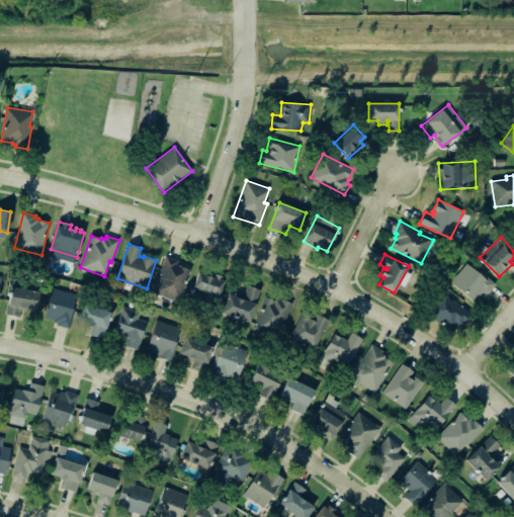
[(167,256),(158,278),(161,279),(157,292),(180,300),(191,270),(178,264),(179,261),(167,256)]
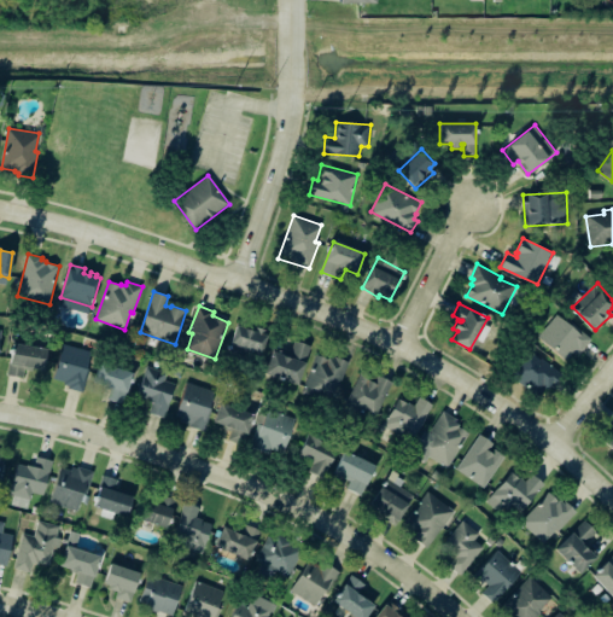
[(560,313),(593,339),(571,364),(538,337),(560,313)]
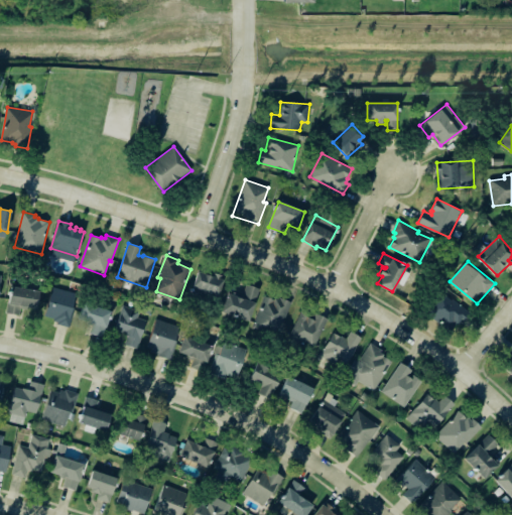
[(198,272),(212,277),(214,273),(224,276),(218,296),(193,287),(198,272)]
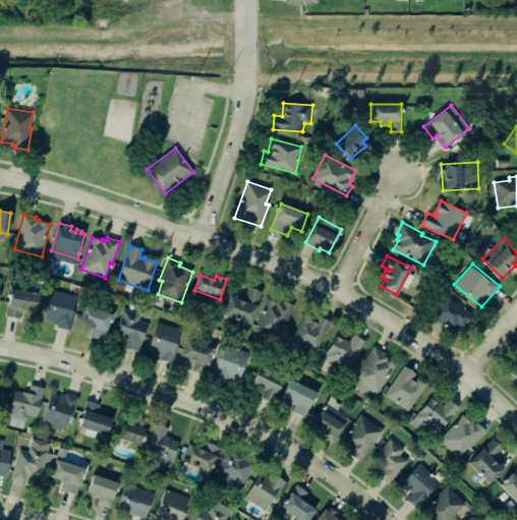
[(249,286),(263,292),(250,326),(223,314),(231,293),(245,298),(249,286)]
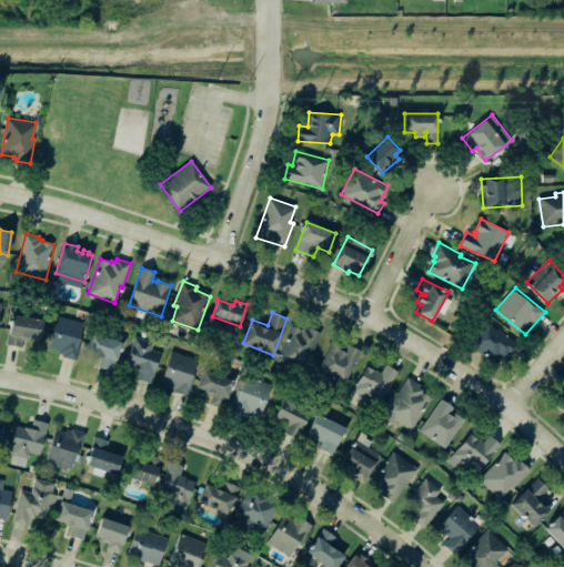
[(12,315),(8,344),(22,346),(23,340),(40,342),(43,321),(12,315)]
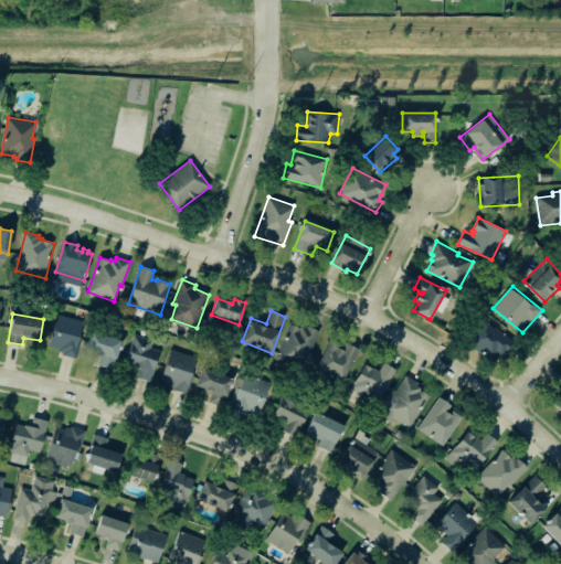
[(87,322),(77,359),(63,354),(64,352),(60,351),(60,349),(50,347),(57,315),(87,322)]
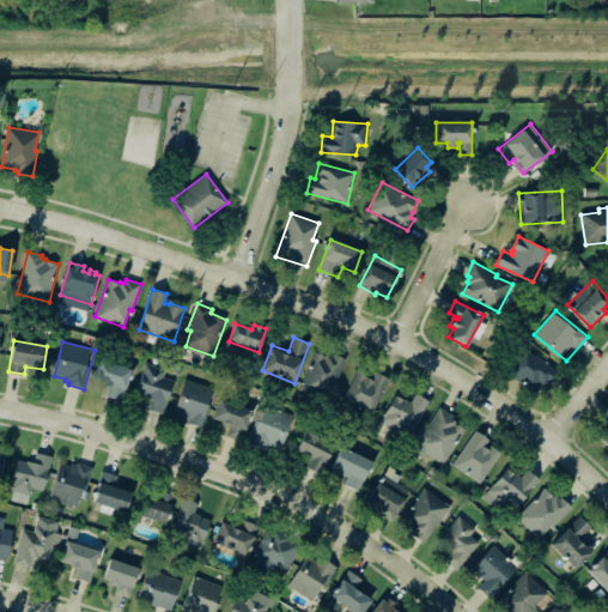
[(526,344),(559,371),(548,385),(546,382),(543,386),(539,382),(532,391),(504,370),(526,344)]
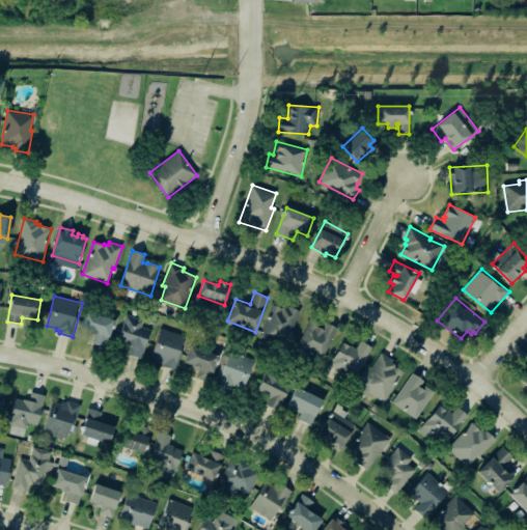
[(289,307),(300,311),(288,341),(262,331),(273,305),(282,308),(283,307),(289,309),(289,307)]
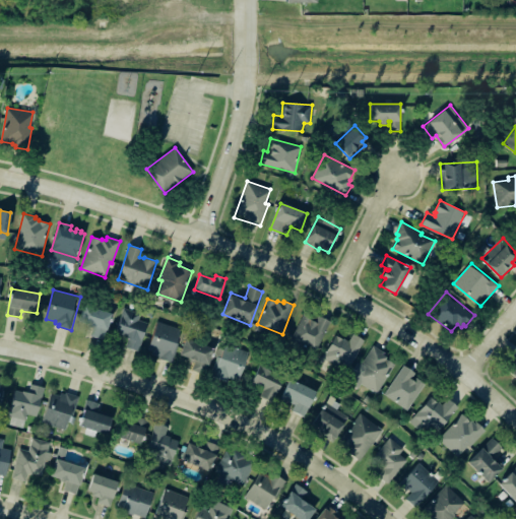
[(83,305),(78,320),(94,326),(91,335),(103,338),(111,314),(83,305)]
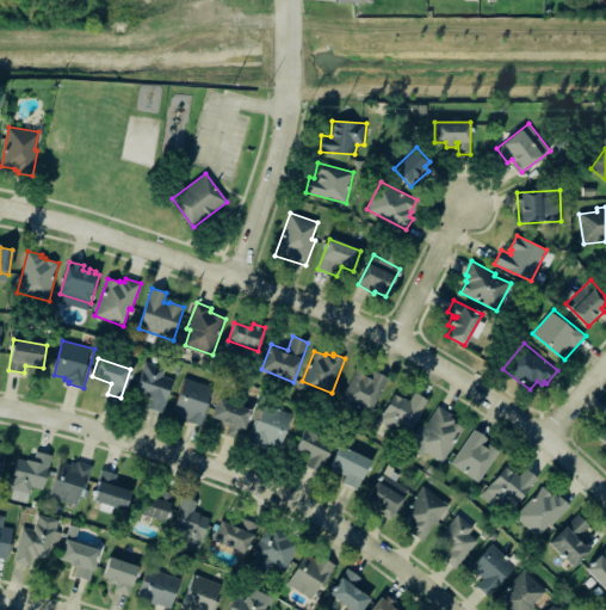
[(146,362),(166,368),(164,376),(174,380),(165,412),(149,407),(152,399),(136,394),(146,362)]
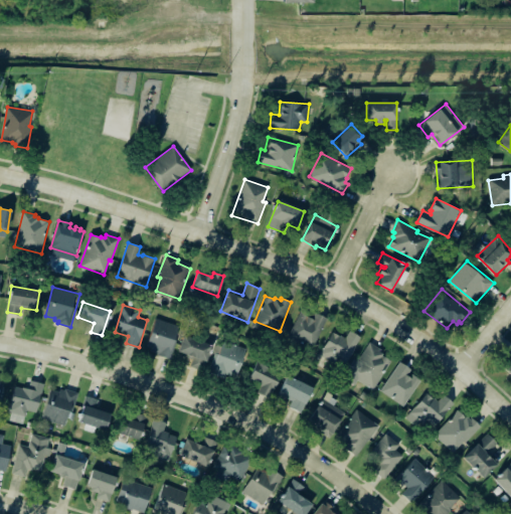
[(315,312),(327,318),(314,346),(290,334),(300,313),(312,319),(315,312)]
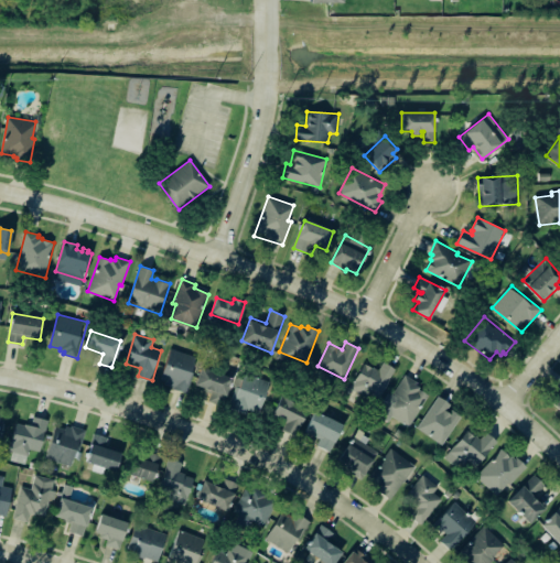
[(172,348),(160,382),(175,388),(174,389),(187,393),(194,372),(192,372),(197,357),(172,348)]
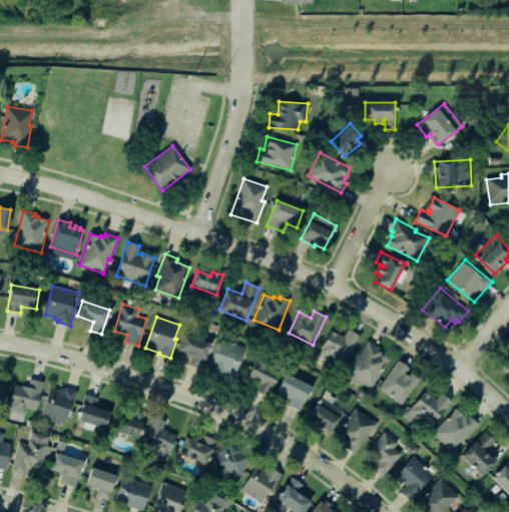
[(348,330),(360,336),(343,366),(329,359),(325,366),(315,361),(332,331),(344,338),(348,330)]
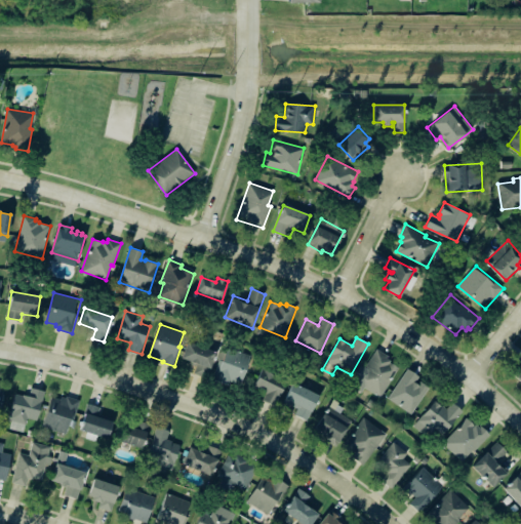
[(186,343),(215,352),(209,369),(207,368),(204,376),(194,372),(197,365),(181,359),(186,343)]
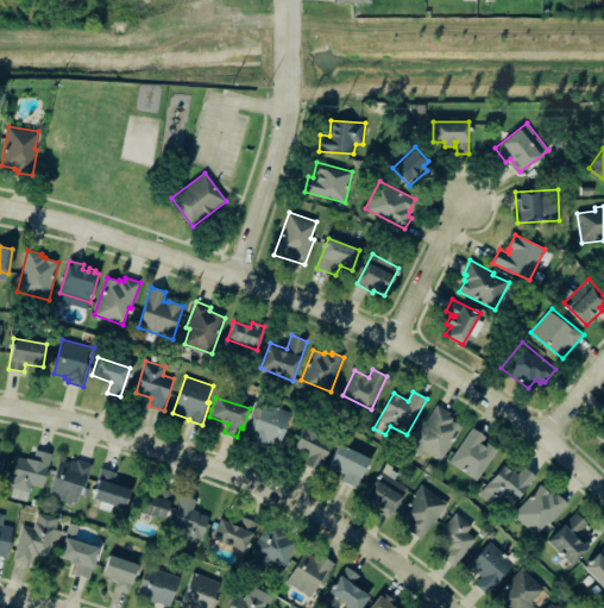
[(260,401),(291,412),(280,446),(268,443),(266,446),(247,439),(260,401)]
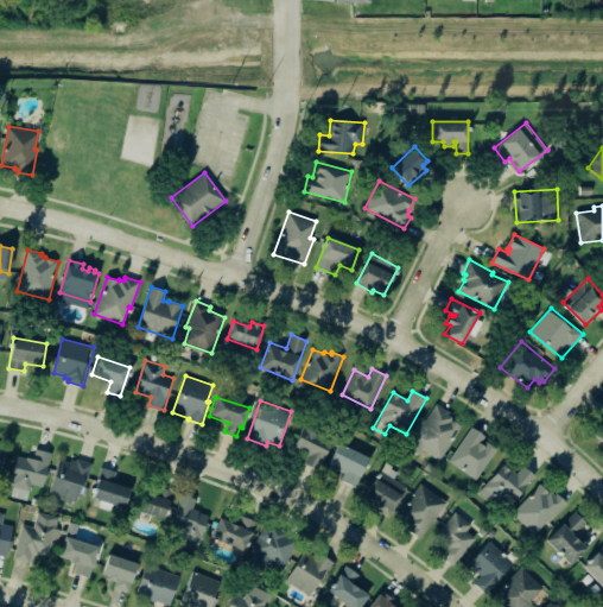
[(437,404),(450,412),(449,415),(463,424),(440,460),(416,444),(425,428),(423,427),(437,404)]
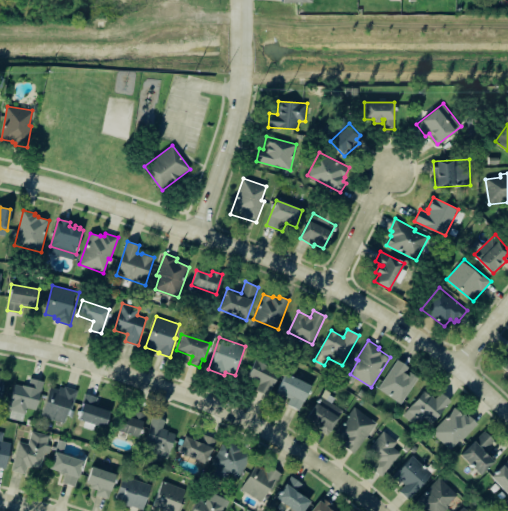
[(258,357),(244,384),(268,396),(282,369),(258,357)]
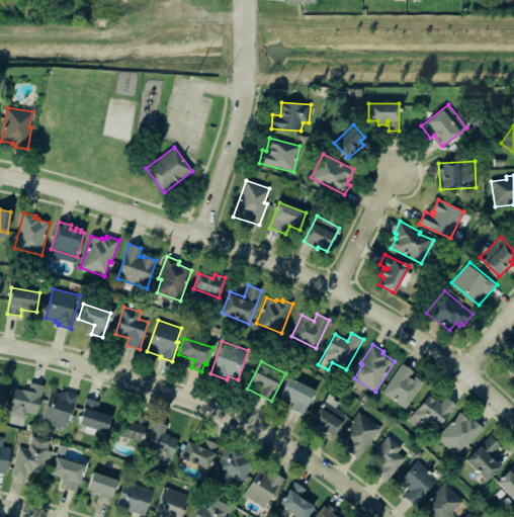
[(403,363),(382,393),(405,409),(423,382),(416,378),(415,380),(410,377),(414,371),(403,363)]
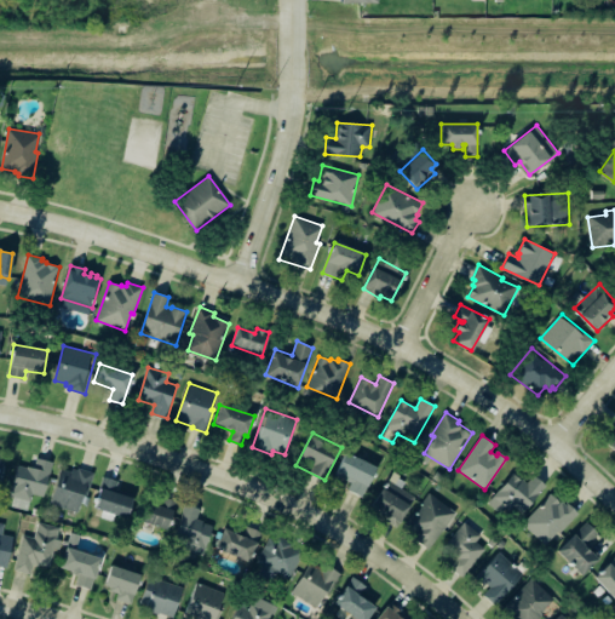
[(346,453),(377,469),(362,497),(349,489),(352,482),(335,474),(346,453)]
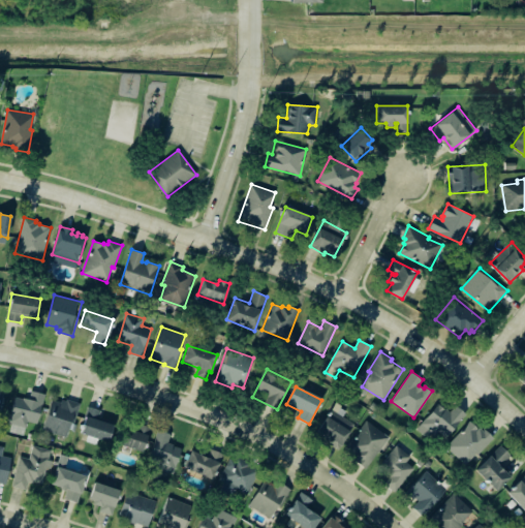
[(45,394),(38,422),(29,420),(27,426),(9,422),(17,396),(24,398),(24,397),(30,398),(32,390),(45,394)]
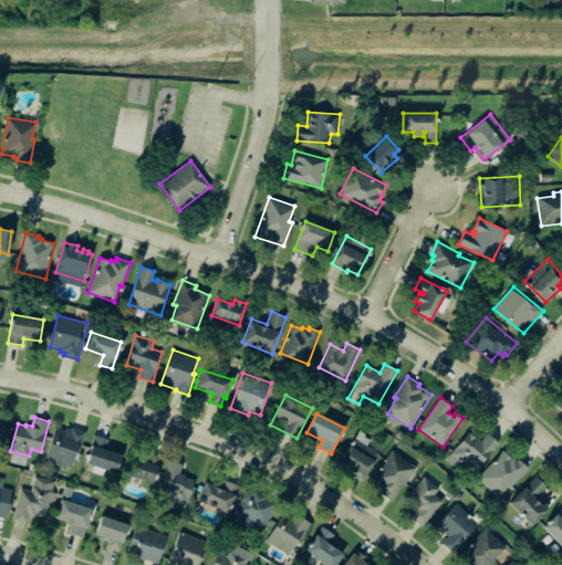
[(73,427),(72,429),(68,427),(66,430),(56,428),(47,459),(72,467),(76,452),(80,452),(86,431),(73,427)]
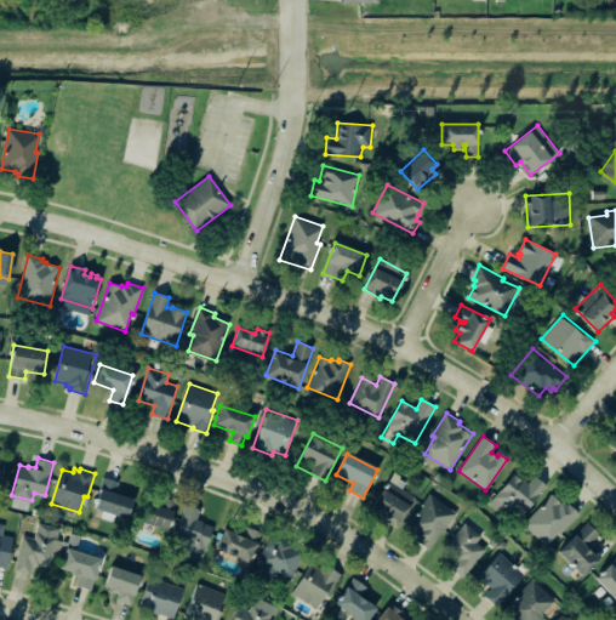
[(535,477),(547,487),(523,515),(509,504),(501,513),(489,502),(514,473),(528,484),(535,477)]
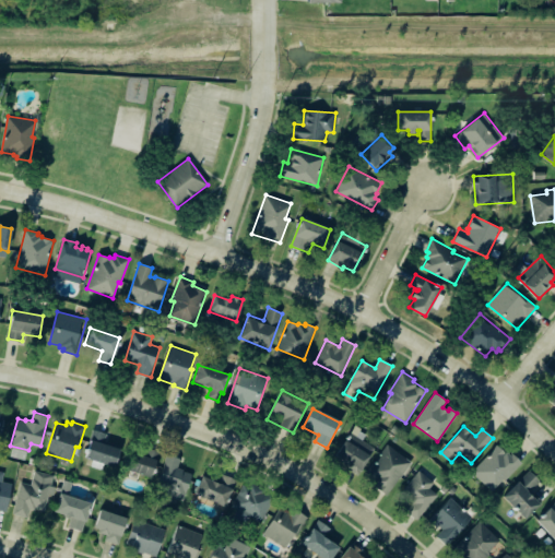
[(107,432),(104,443),(119,449),(115,465),(85,456),(94,429),(107,432)]
